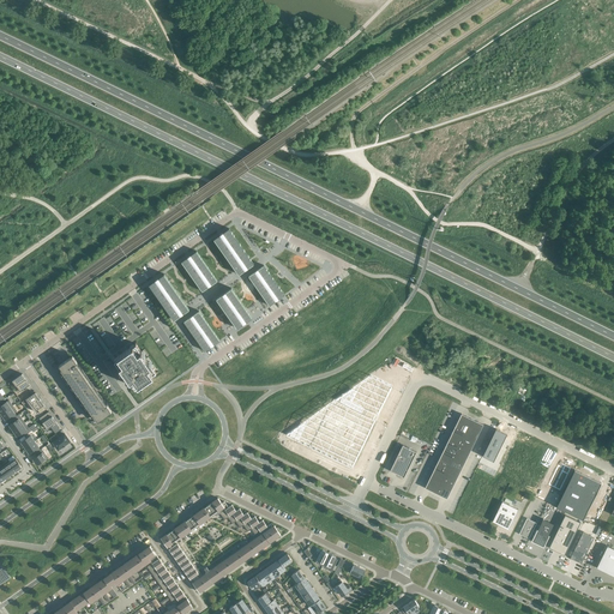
[(229,228),(214,239),(239,275),(245,270),(244,269),(247,266),(248,269),(254,264),(229,228)]
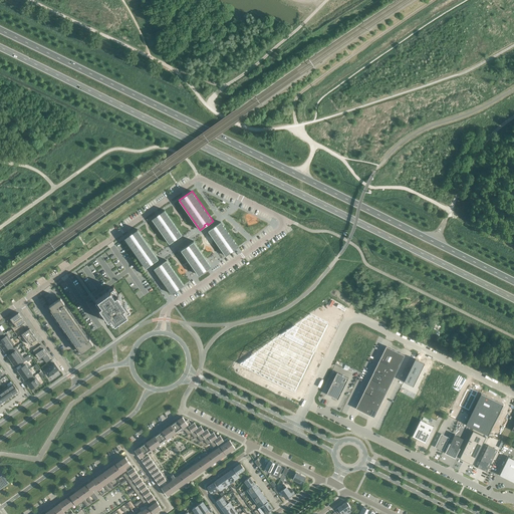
[(157,216),(152,219),(169,244),(175,240),(174,239),(176,237),(177,239),(182,235),(165,210),(160,214),(161,215),(158,217),(157,216)]
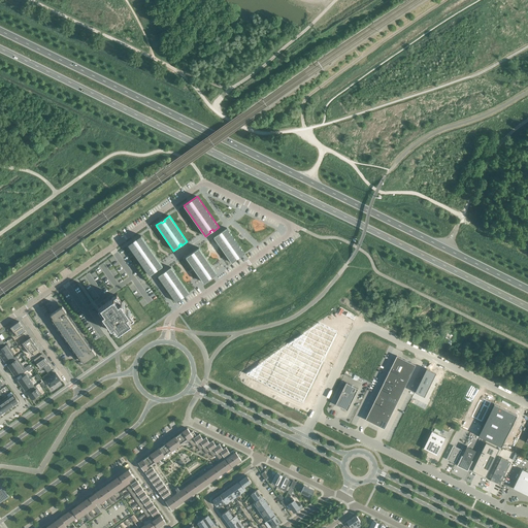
[(219,233),(213,237),(231,263),(237,259),(236,258),(238,256),(239,258),(244,254),(227,228),(222,232),(223,233),(220,235),(219,233)]
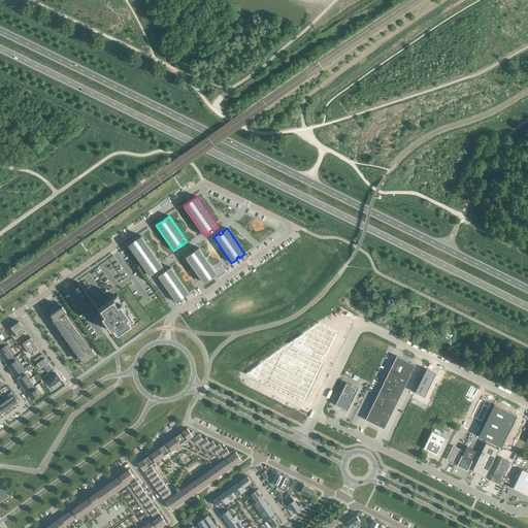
[(133,241),(128,244),(150,275),(155,271),(154,270),(157,268),(158,270),(163,266),(141,235),(136,239),(137,240),(134,242),(133,241)]
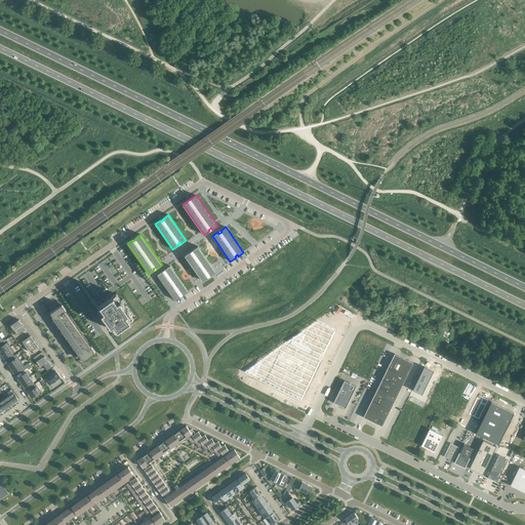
[(190,251),(185,255),(203,281),(208,277),(207,276),(209,274),(210,276),(215,272),(198,246),(193,250),(194,251),(191,253),(190,251)]
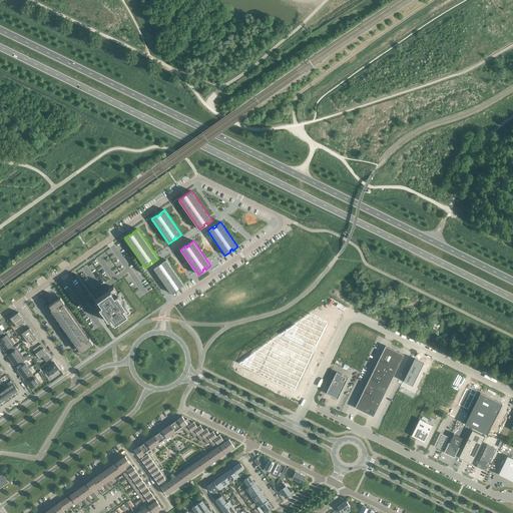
[(158,265),(153,269),(171,294),(176,290),(175,289),(177,287),(178,289),(183,285),(166,260),(161,264),(162,265),(159,267),(158,265)]
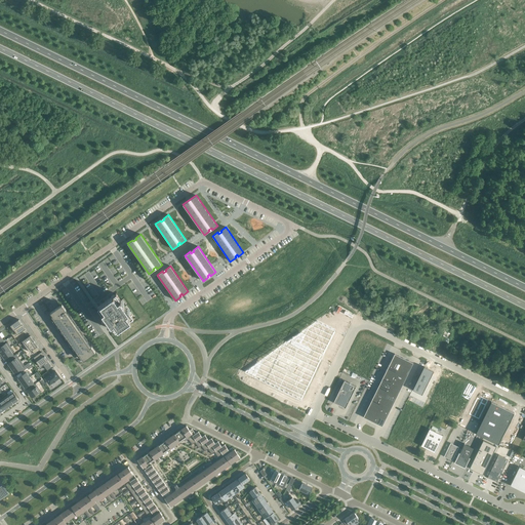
[(98,307),(116,331),(133,319),(116,294),(98,307)]
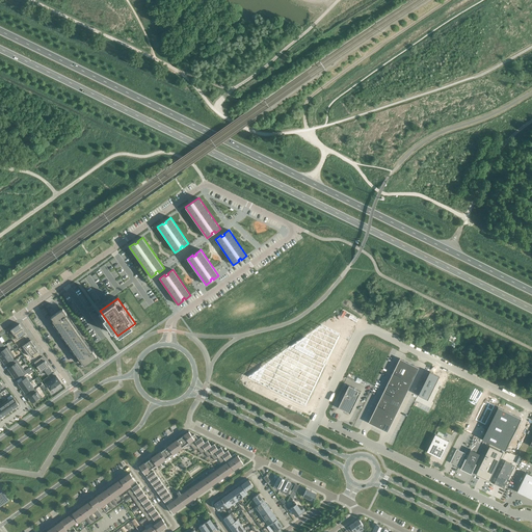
[(62,309),(51,317),(85,365),(97,356),(92,351),(89,346),(77,328),(62,309)]
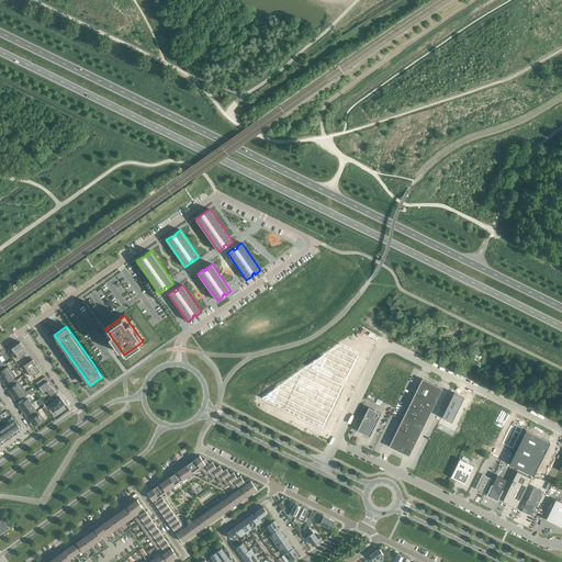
[(21,343),(10,349),(17,359),(27,352),(21,343)]
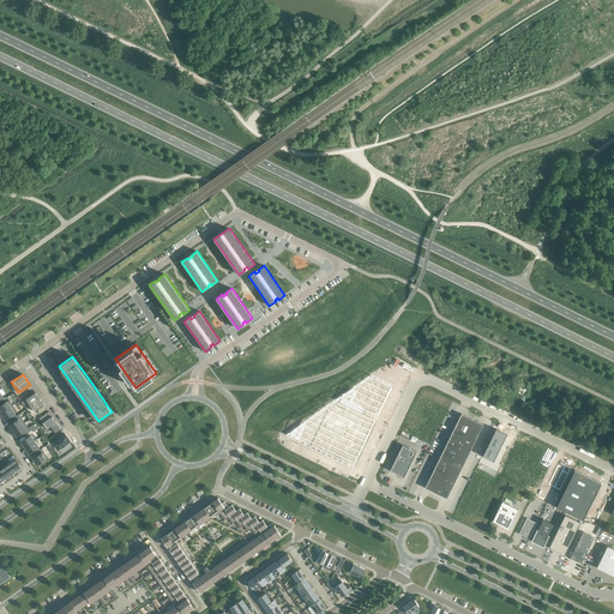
[(371,375),(286,434),(353,467),(375,420),(372,419),(374,414),(378,415),(392,386),(371,375)]
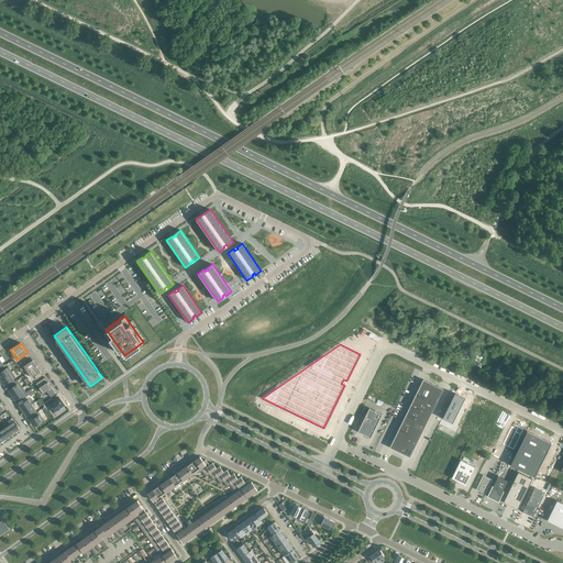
[(35,364),(33,360),(24,366),(26,371),(35,364)]
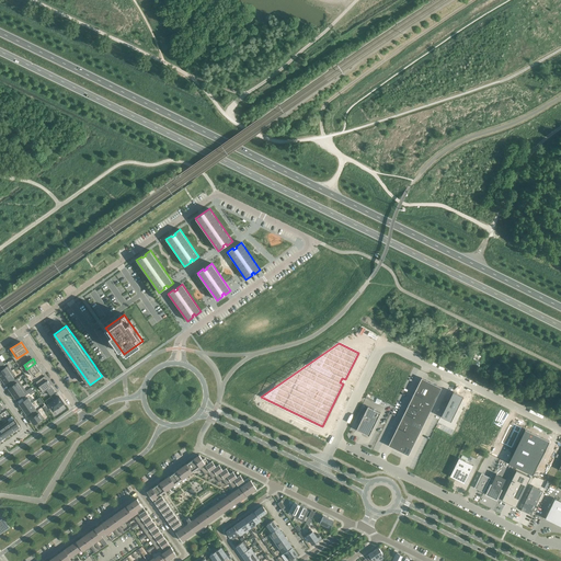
[(35,363),(26,369),(32,376),(34,375),(36,378),(42,374),(39,370),(41,370),(35,363)]
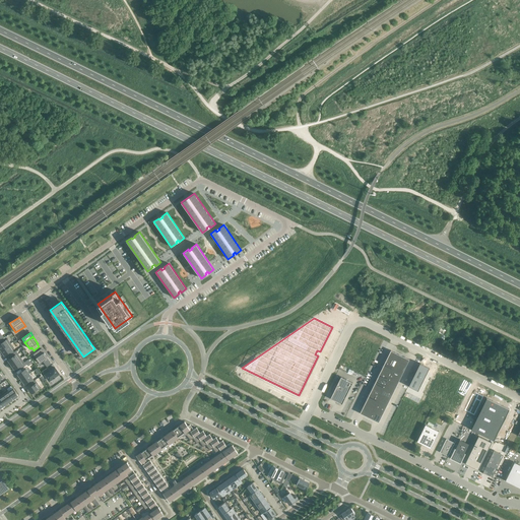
[(8,339),(0,344),(0,348),(1,350),(11,343),(8,339)]
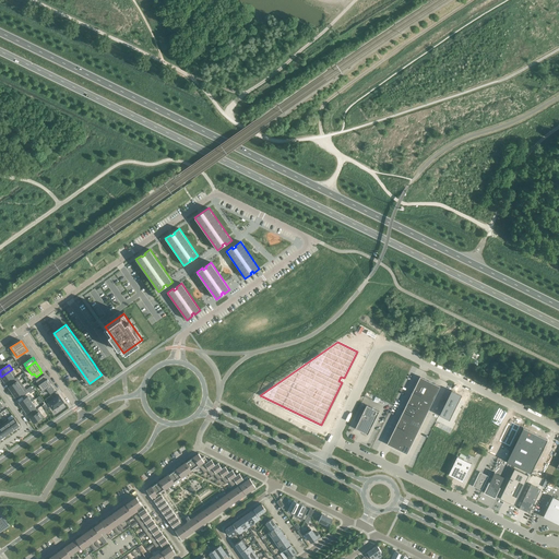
[(12,369),(1,377),(4,382),(8,380),(10,382),(12,380),(14,379),(12,377),(15,375),(12,369)]
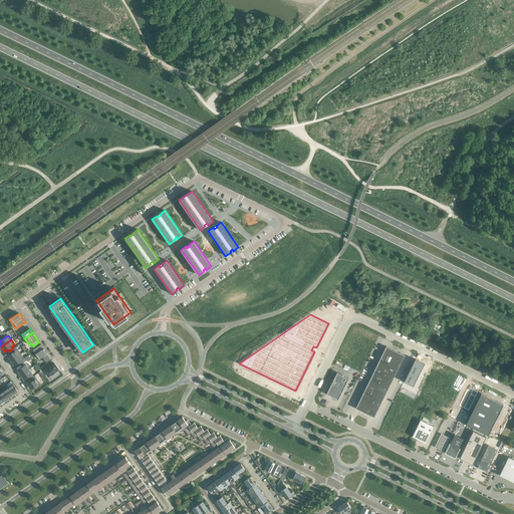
[(41,344),(33,350),(36,354),(41,350),(41,349),(42,348),(43,348),(41,344)]
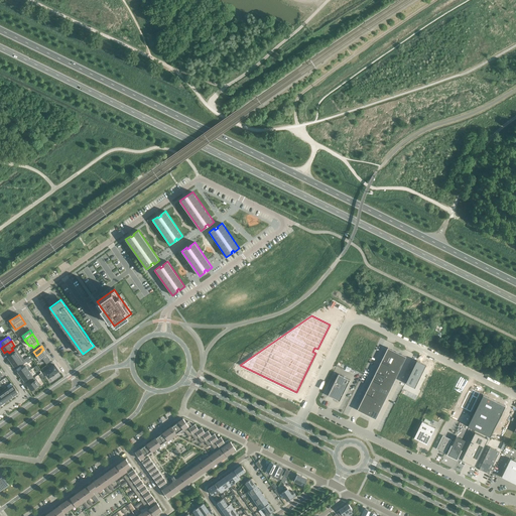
[(10,356),(8,358),(11,362),(21,355),(16,348),(13,350),(11,351),(9,353),(10,356)]
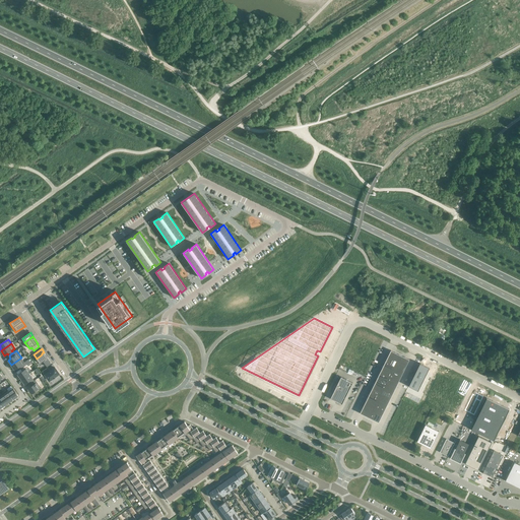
[(391,350),(360,413),(378,423),(409,360),(391,350)]
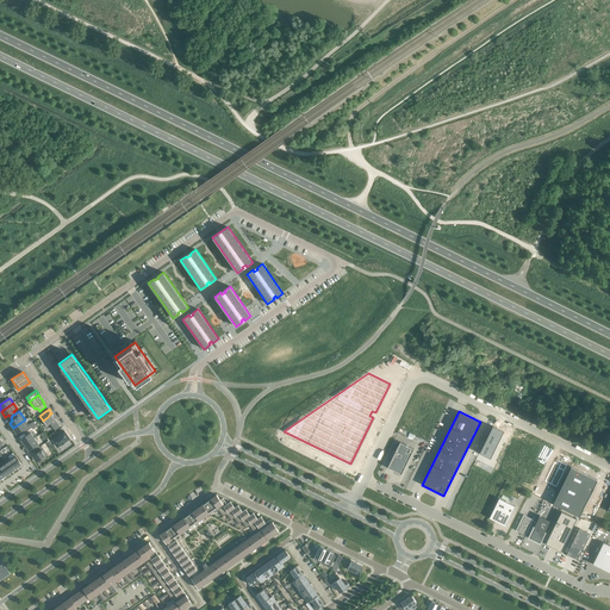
[(49,416),(43,421),(47,427),(50,424),(53,428),(58,424),(55,421),(56,419),(51,414),(50,414),(49,415),(49,416)]
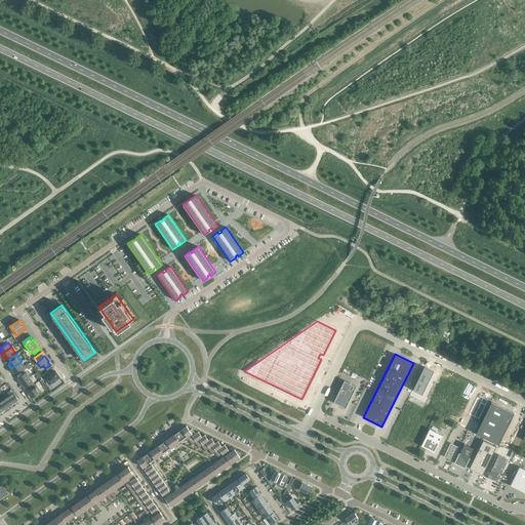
[(22,361),(11,368),(14,373),(17,371),(19,373),(27,368),(22,361)]
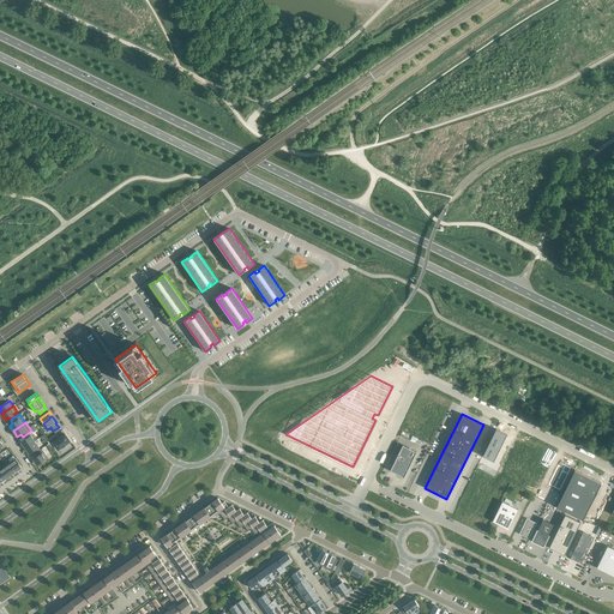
[(495,428),(482,456),(493,462),(506,434),(495,428)]
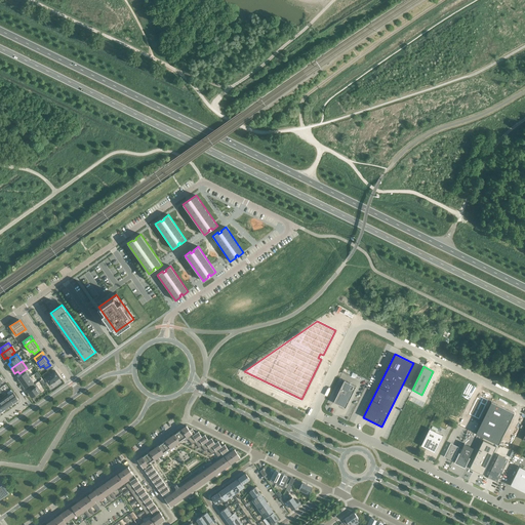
[(49,372),(43,375),(45,378),(49,385),(53,381),(54,381),(55,380),(56,380),(56,379),(59,377),(55,371),(50,374),(49,372)]
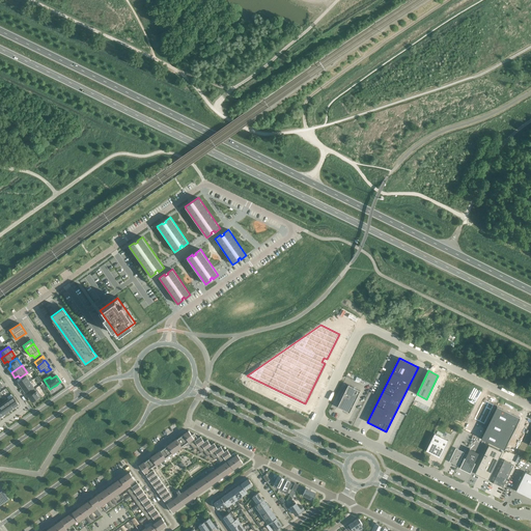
[(24,379),(19,383),(22,387),(24,386),(30,382),(32,380),(30,376),(27,378),(26,376),(26,378),(24,379)]
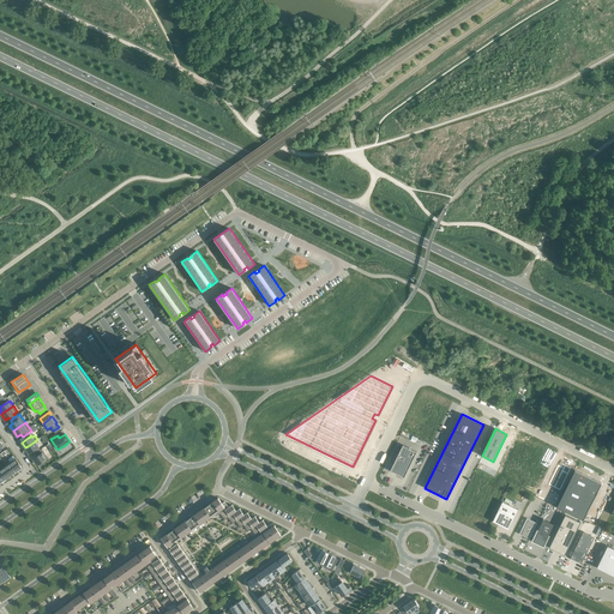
[(28,446),(25,447),(29,453),(32,451),(34,455),(41,450),(38,446),(35,441),(28,446)]
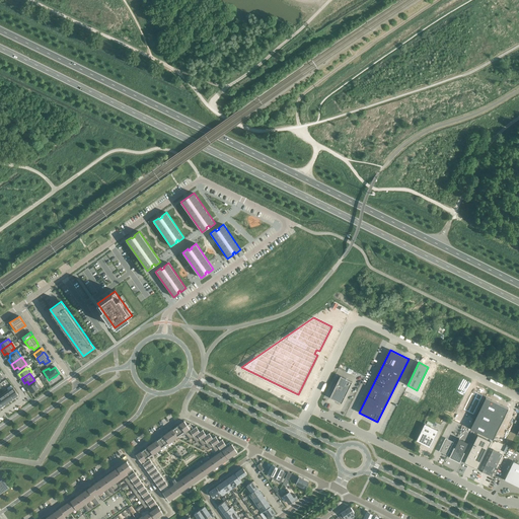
[(352,382),(341,376),(336,384),(337,385),(330,397),(338,400),(337,401),(342,403),(352,382)]
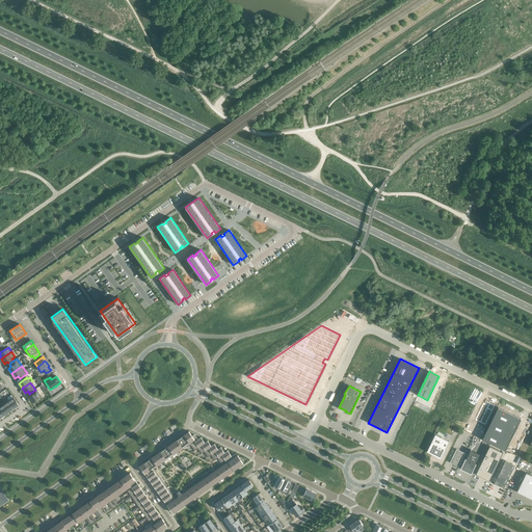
[(31,396),(28,398),(32,403),(33,402),(33,403),(37,400),(36,399),(41,397),(42,396),(36,389),(35,390),(29,394),(31,396)]
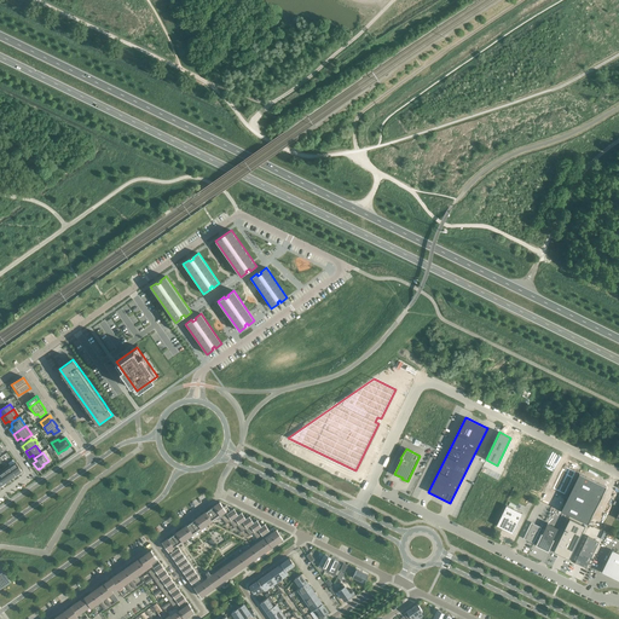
[(13,460),(9,463),(10,466),(16,475),(22,472),(16,462),(15,462),(13,460)]
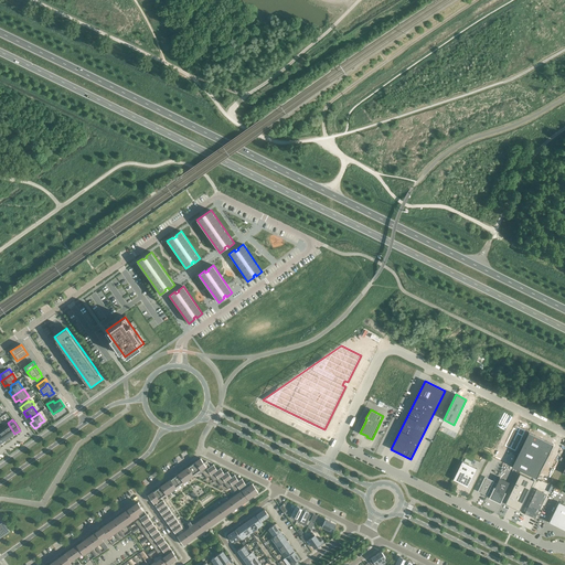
[(8,423),(2,427),(10,437),(14,434),(9,425),(8,423)]
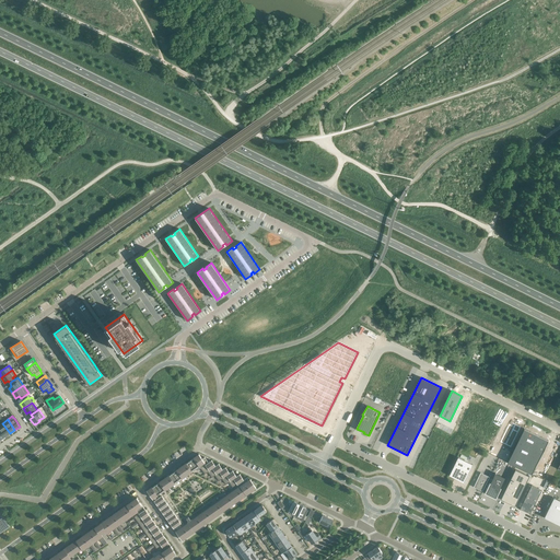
[(2,423),(0,424),(0,429),(6,436),(10,433),(2,423)]
